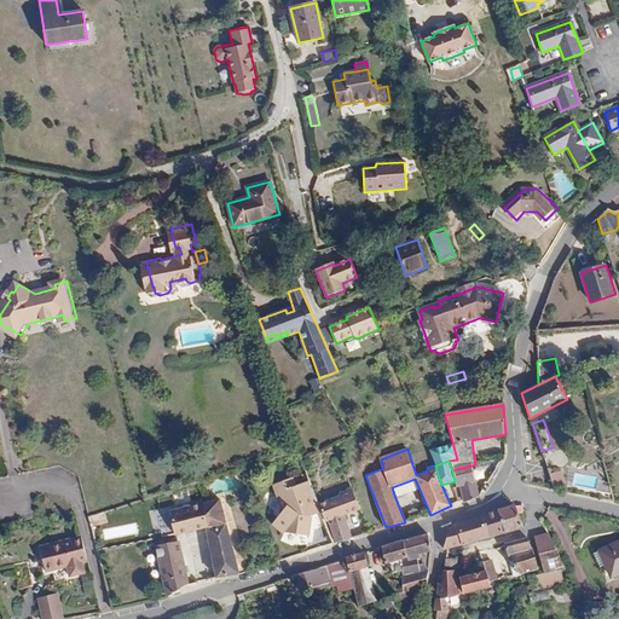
[(460,487),(463,498),(464,502),(478,496),(472,466),(452,470),(455,481),(457,489),(460,487)]
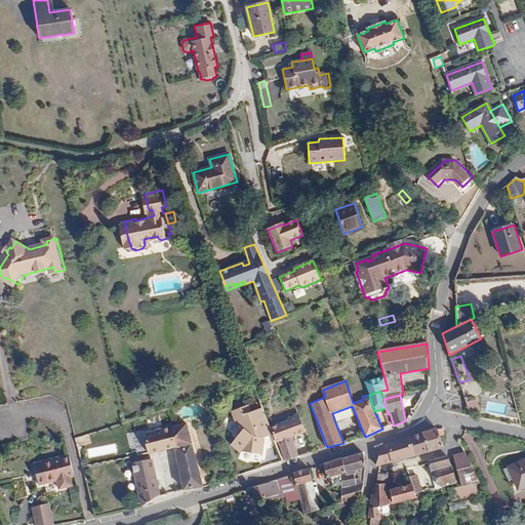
[(471,414),(476,415),(480,414),(475,398),(465,399),(471,414)]
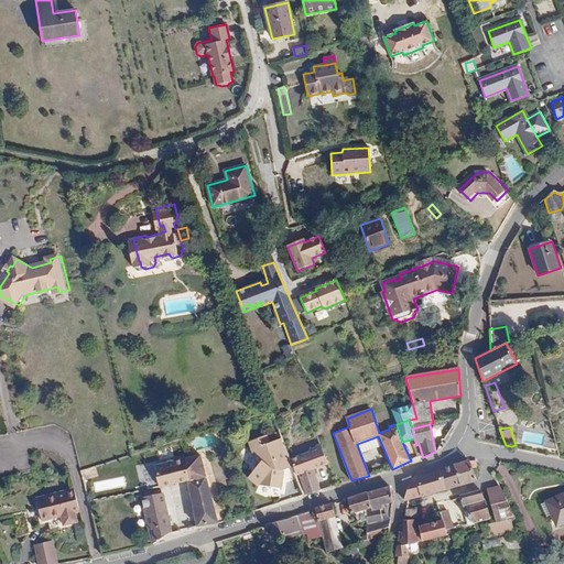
[(357,444),(360,454),(382,446),(378,436),(357,444)]
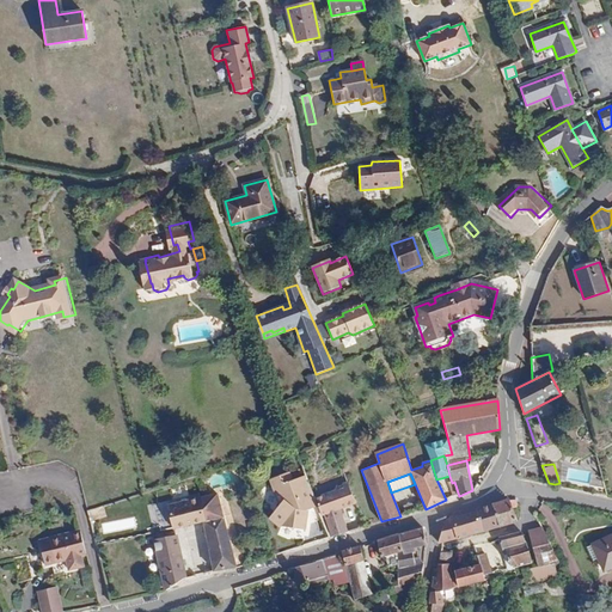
[(314,499),(306,476),(293,481),(293,478),(291,479),(280,476),(277,477),(271,487),(273,489),(277,490),(282,502),(274,516),(276,524),(283,528),(305,530),(307,509),(317,506),(314,499)]
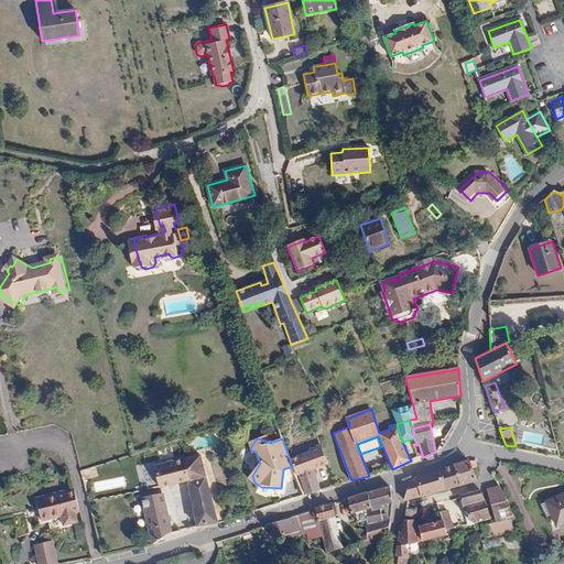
[(412,446),(416,456),(422,454),(419,444),(416,445),(412,446)]
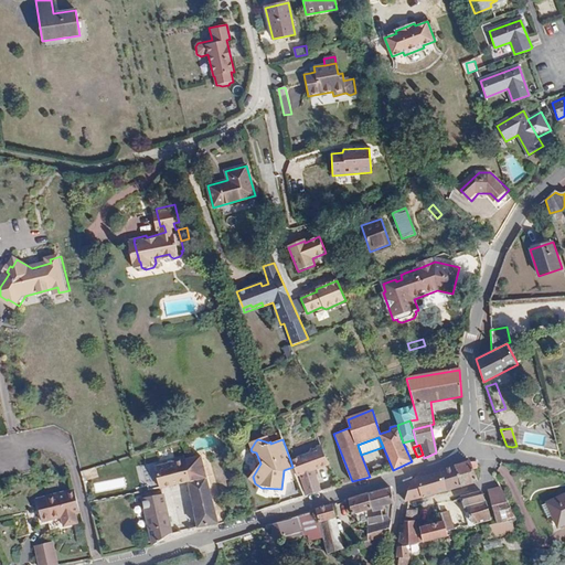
[(310,450),(309,454),(312,462),(327,459),(321,446),(310,450)]
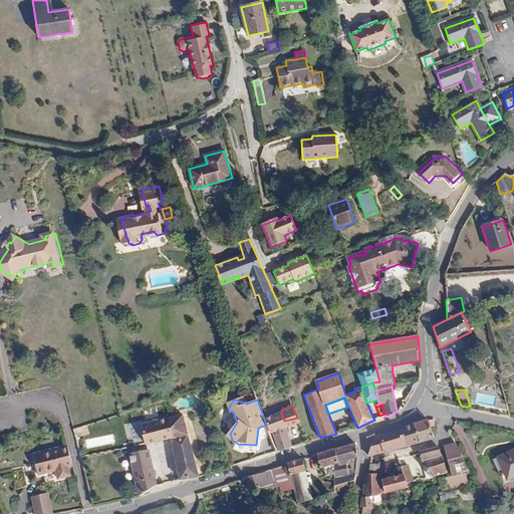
[(272,432),(278,451),(291,447),(285,428),(299,423),(297,418),(284,421),(281,413),(264,419),(266,425),(269,433),(272,432)]
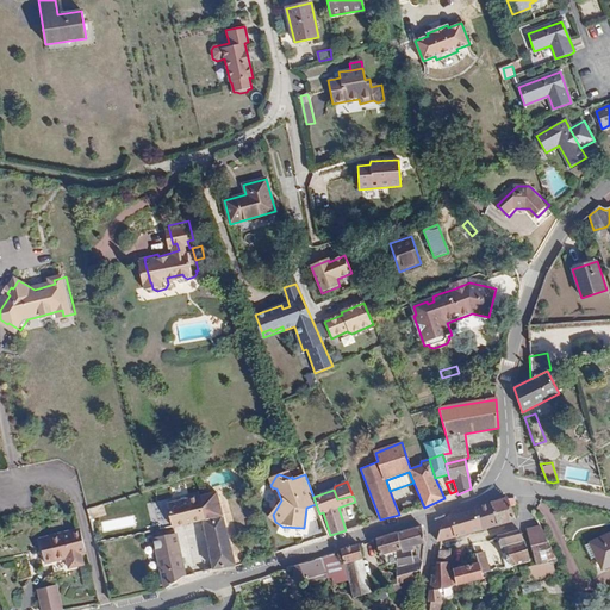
[(217,492),(200,496),(206,520),(201,521),(213,570),(236,566),(217,492)]
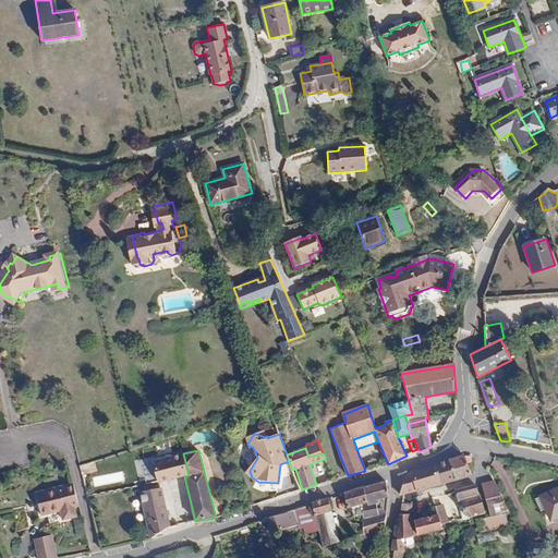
[(152,461),(157,480),(157,483),(166,481),(178,477),(184,476),(189,475),(183,453),(152,461)]
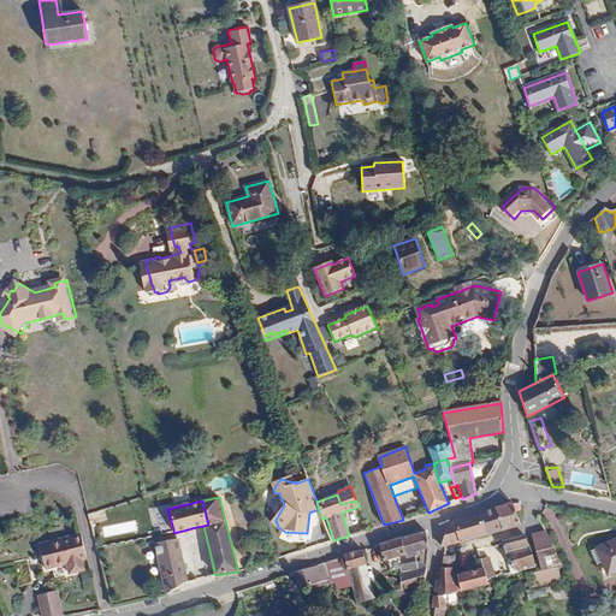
[(495,507),(502,528),(520,523),(515,510),(520,509),(519,503),(513,503),(511,502),(495,507)]
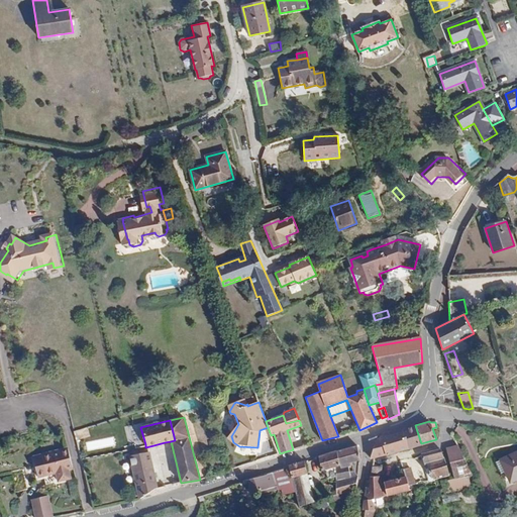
[(402,429),(407,447),(421,443),(415,425),(402,429)]
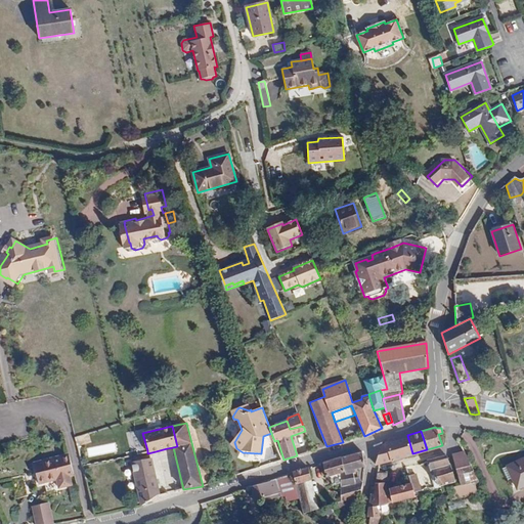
[(387,461),(412,453),(407,435),(385,441),(375,465),(387,461)]
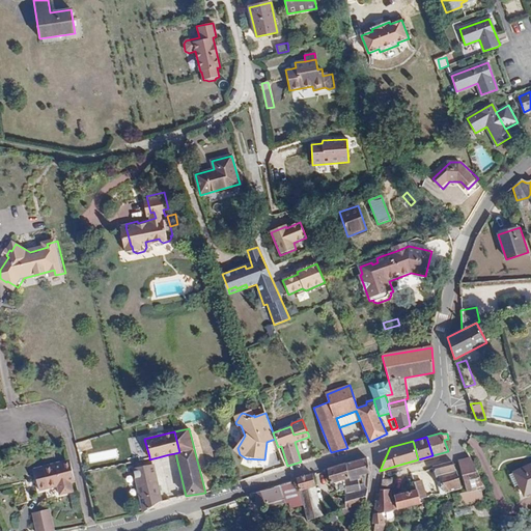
[(469,456),(457,459),(462,475),(476,472),(469,456)]
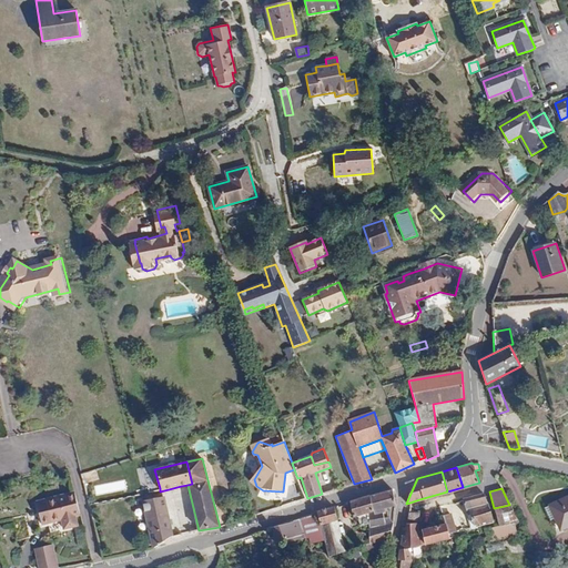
[(385,524),(393,521),(395,505),(392,489),(369,495),(372,509),(369,523),(369,527),(385,524)]
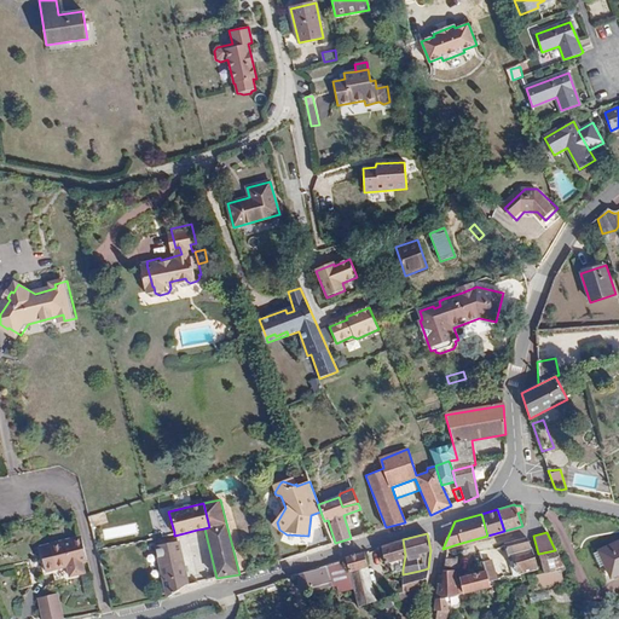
[(50,544),(39,547),(46,573),(56,570),(65,567),(68,578),(86,573),(82,563),(87,562),(81,536),(50,544)]
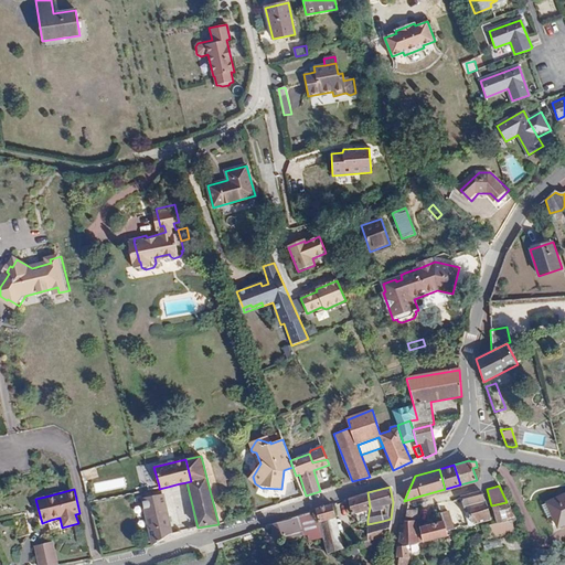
[(464,496),(460,496),(469,525),(475,524),(473,521),(490,515),(481,491),(464,496)]
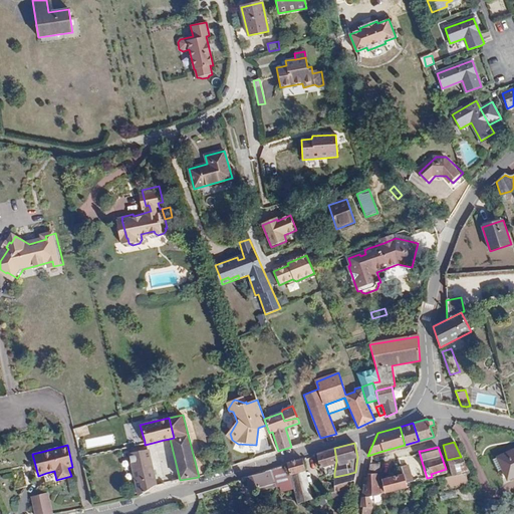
[(326,475),(334,473),(336,461),(334,448),(316,453),(317,454),(319,468),(323,467),(326,475)]
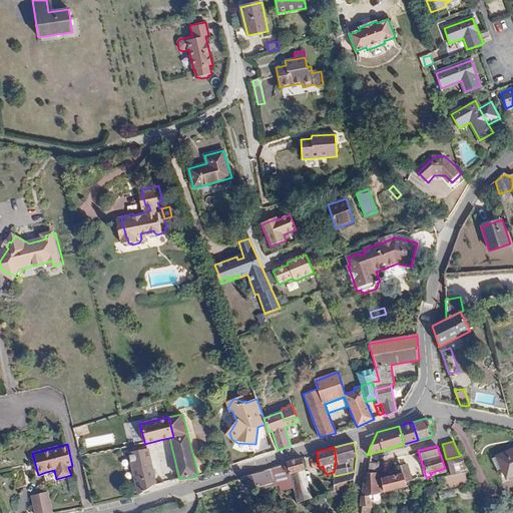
[(512,474),(512,447),(496,455),(506,478),(512,474)]
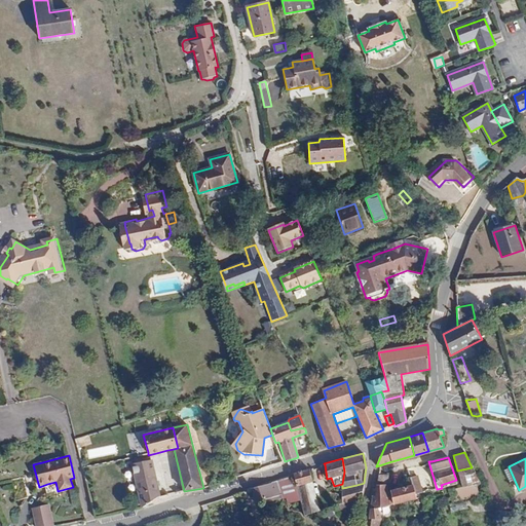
[(132,464),(142,506),(157,498),(159,498),(160,498),(151,460),(132,464)]
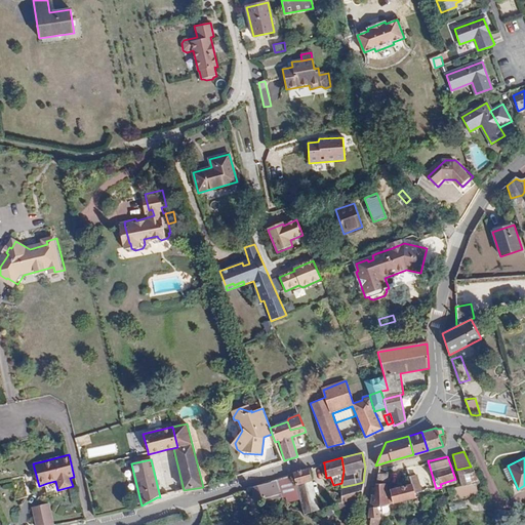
[(471,467),(456,470),(461,485),(476,482),(478,482),(471,467)]
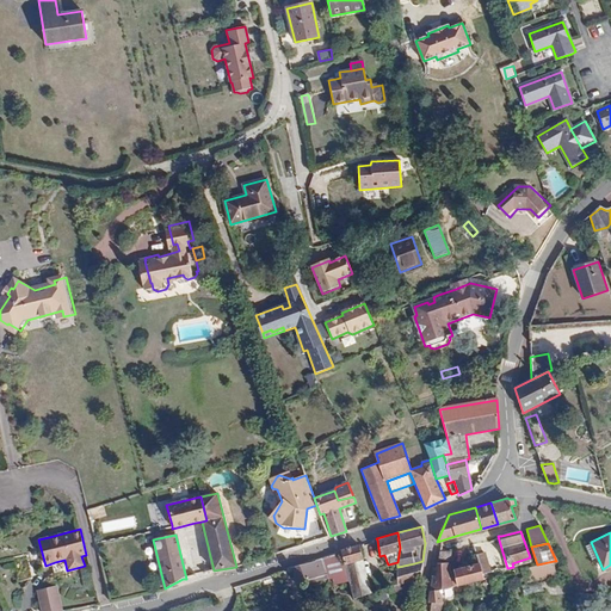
[(345,565),(362,559),(363,559),(359,544),(340,549),(340,550),(341,553),(345,565)]
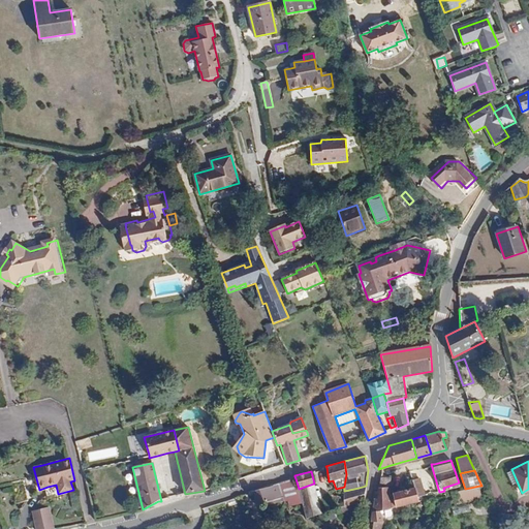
[(389,487),(390,476),(380,476),(379,487),(387,487),(389,487)]
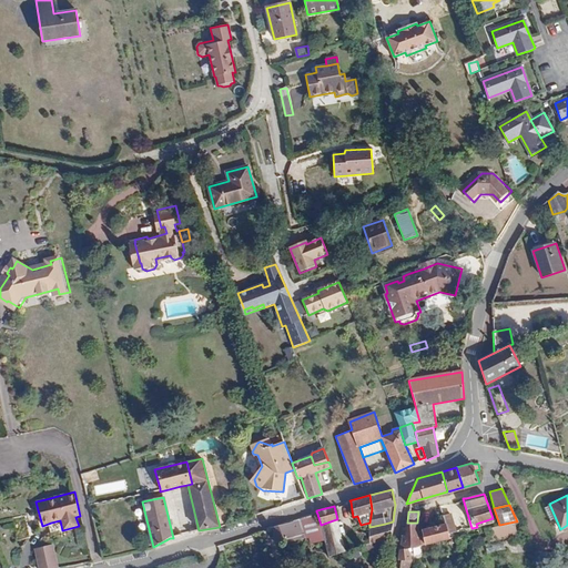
[(452,513),(443,515),(444,520),(448,534),(455,531),(457,530),(452,513)]
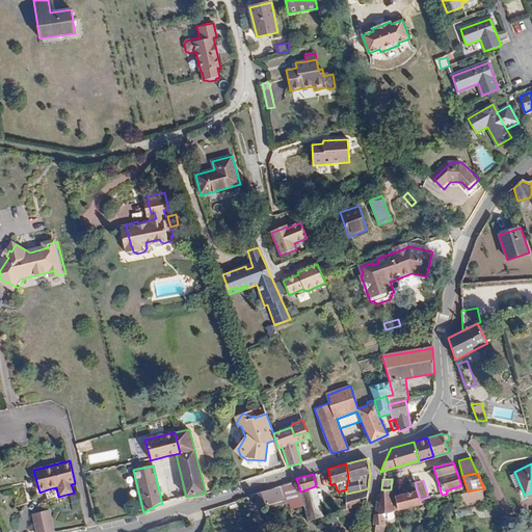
[(289,500),(302,501),(300,491),(297,481),(287,484),(289,500)]
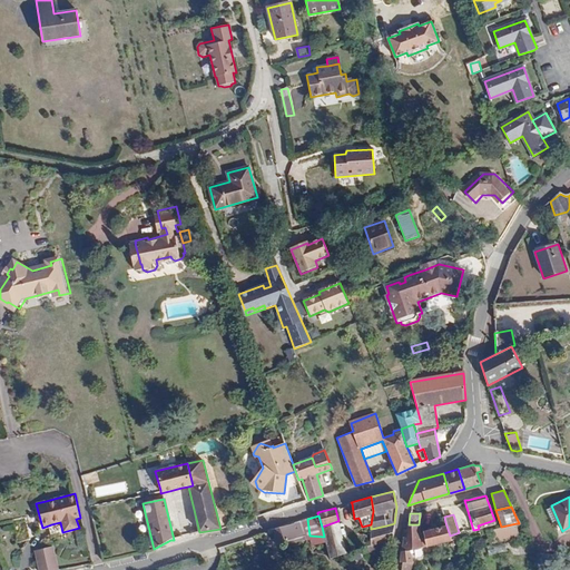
[(300,520),(272,529),(276,543),(304,534),(300,520)]
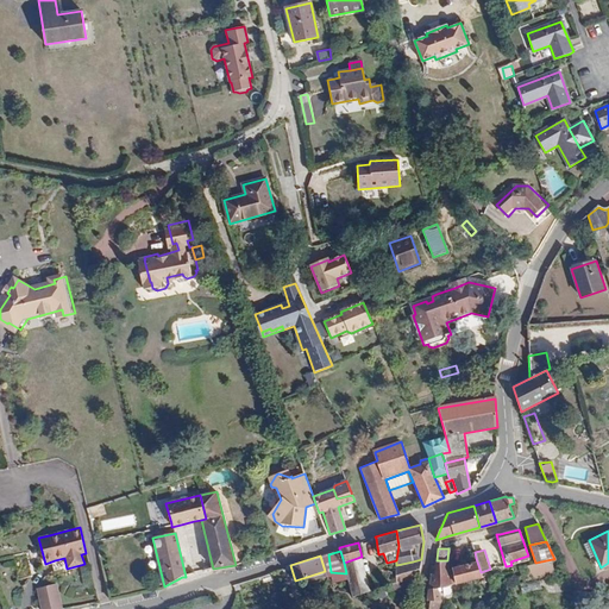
[(352,595),(369,590),(360,557),(344,563),(346,573),(352,595)]
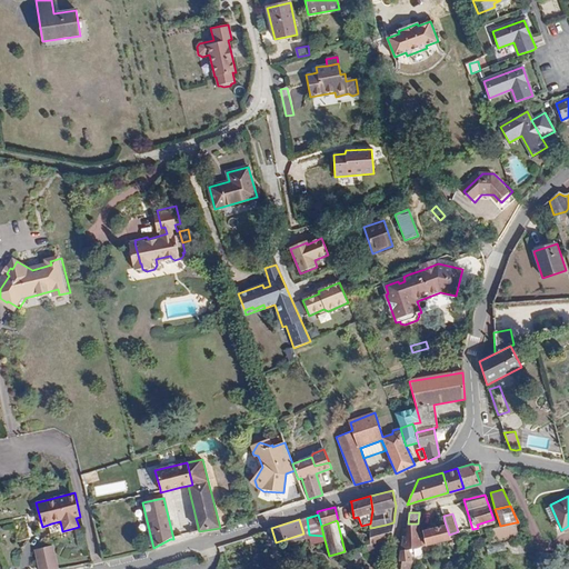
[(449,535),(445,521),(439,522),(439,526),(427,529),(428,535),(423,535),(426,545),(450,539),(449,535)]
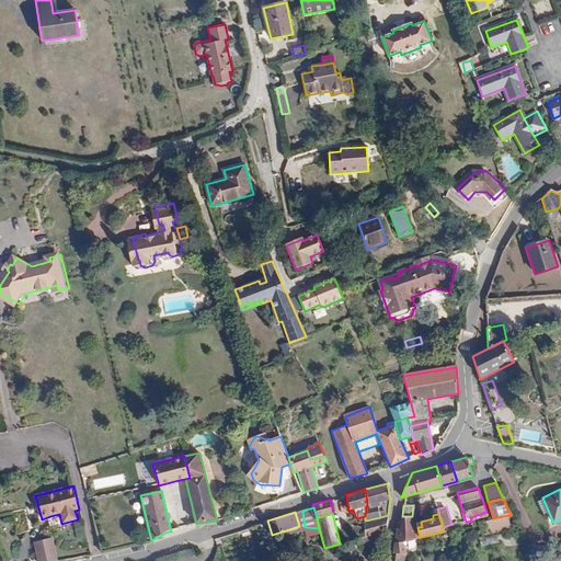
[(365,537),(386,530),(388,515),(380,517),(365,521),(365,537)]
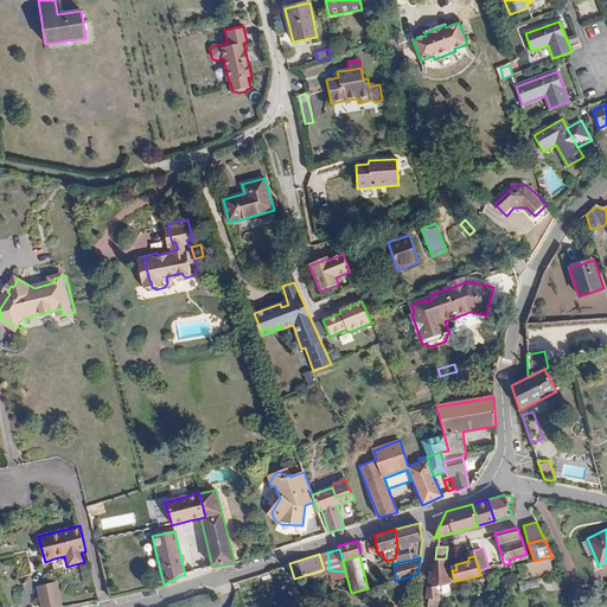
[(517,564),(517,566),(518,574),(519,579),(522,577),(537,575),(553,572),(550,557),(534,561),(517,564)]
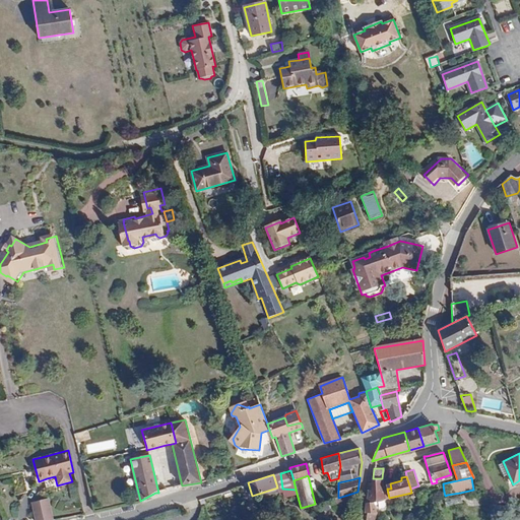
[(373,478),(372,478),(371,490),(382,485),(381,478),(373,478)]
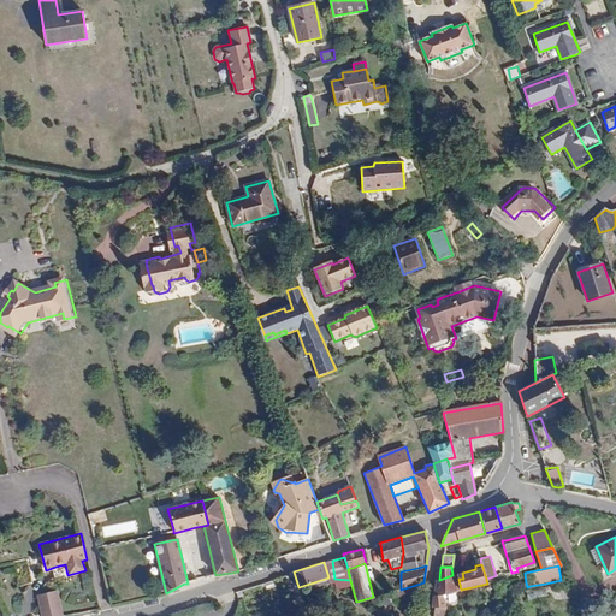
[(439,580),(436,580),(431,605),(433,615),(443,615),(445,606),(448,608),(443,594),(456,591),(461,590),(458,579),(454,580),(452,575),(439,580)]
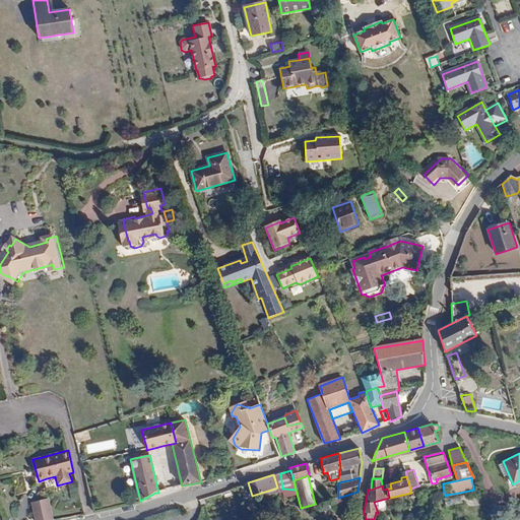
[(31,503),(36,519),(53,519),(48,499),(31,503)]
